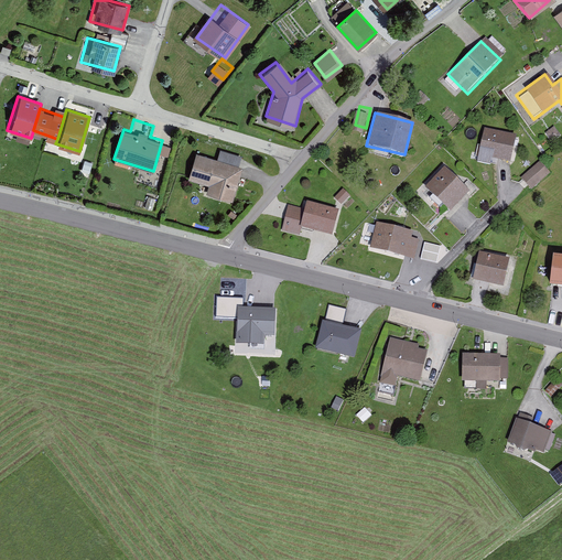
[(516,132),(479,127),(475,157),(511,163),(516,132)]
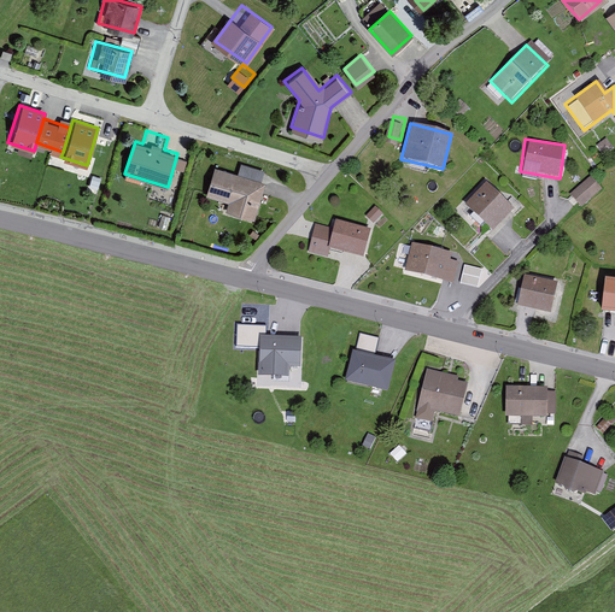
[(181,151),(177,162),(189,165),(193,154),(181,151)]
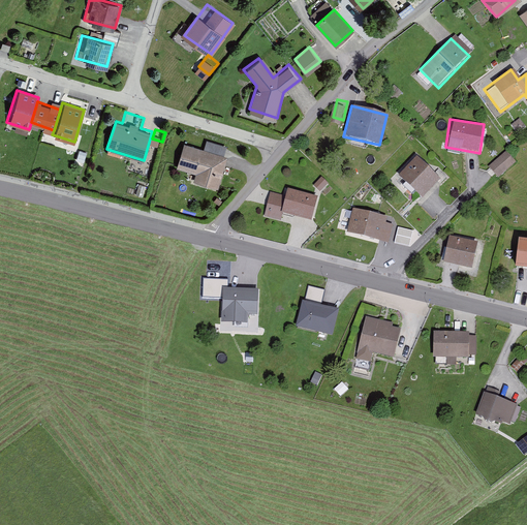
[(221,189),(231,155),(184,141),(178,164),(195,170),(192,181),(221,189)]
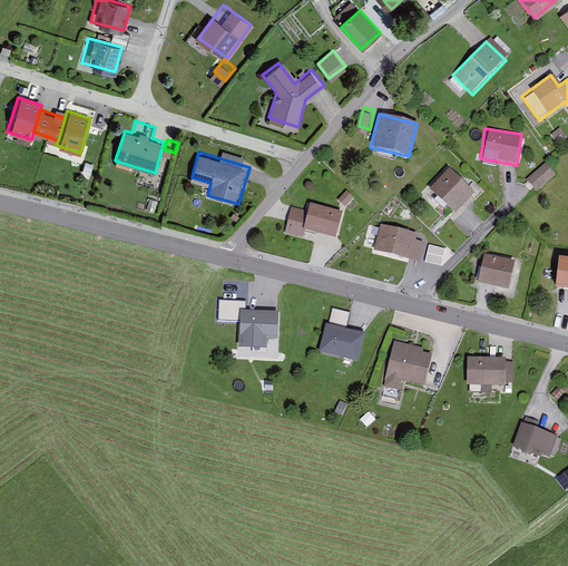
[(536,191),(557,173),(546,159),(525,177),(536,191)]
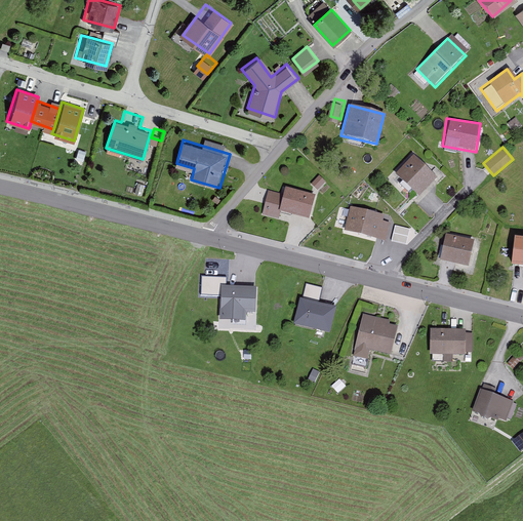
[(440,174),(415,153),(395,175),(419,197),(440,174)]
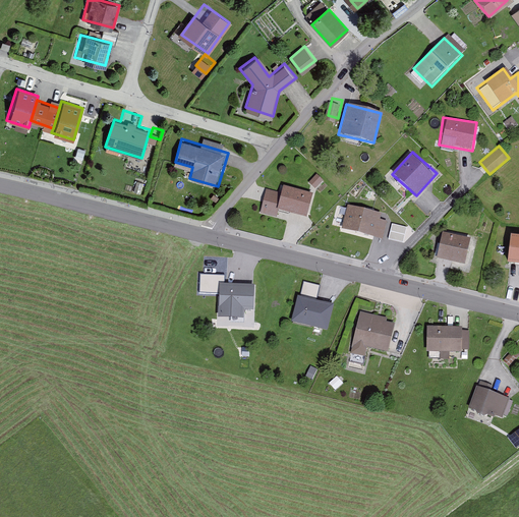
[(280,190),(266,187),(261,210),(278,213),(278,210),(305,215),(310,192),(281,186),(280,190)]
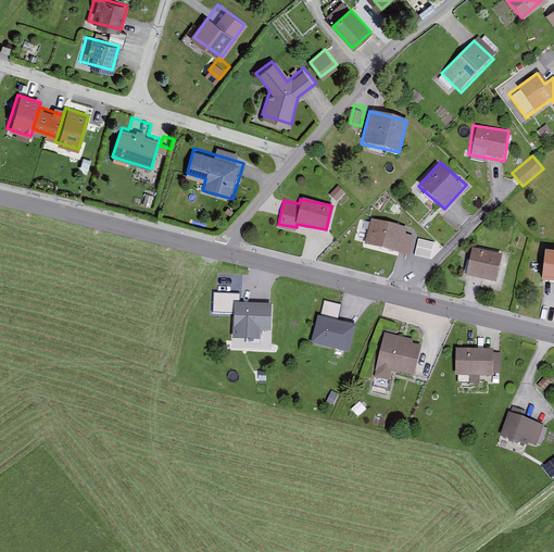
[(404,225),(368,217),(363,243),(406,253),(411,234),(403,233),(404,225)]
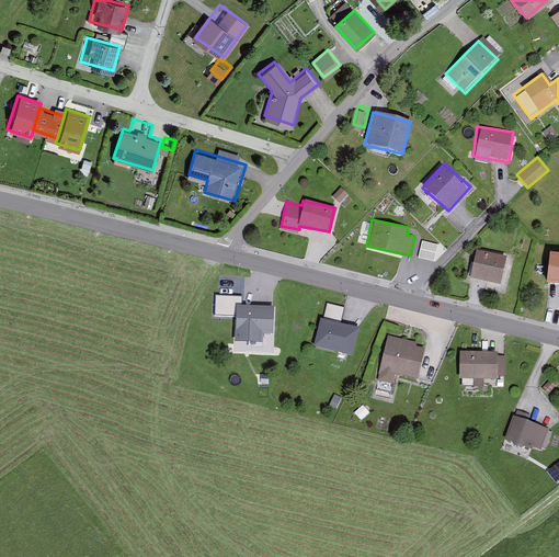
[(425,236),(422,252),(436,254),(440,238),(425,236)]
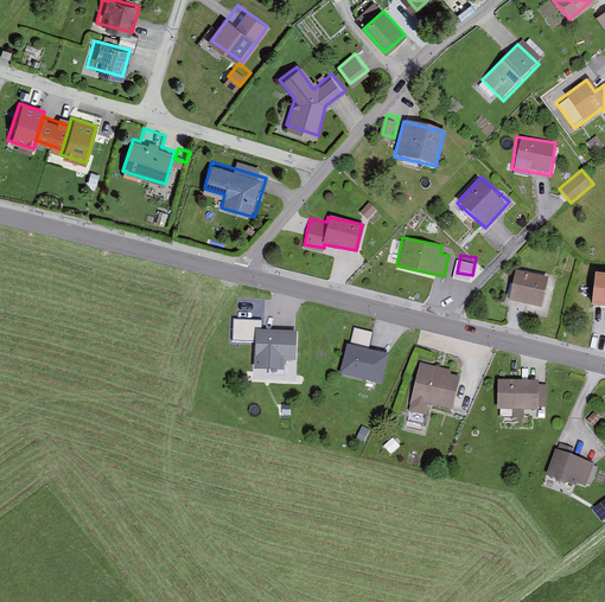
[(549,276),(513,268),(507,302),(542,309),(549,276)]
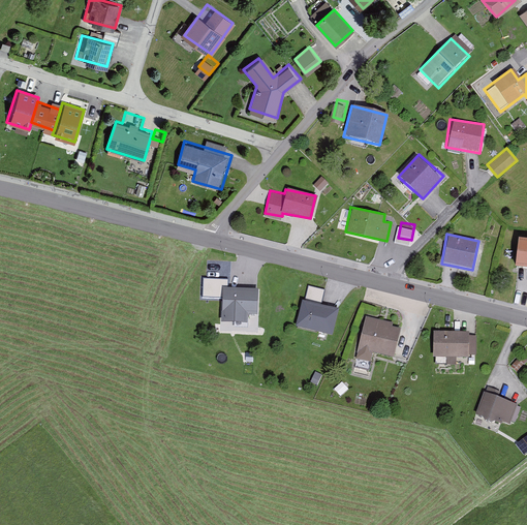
[(526,241),(512,240),(508,266),(526,268),(526,241)]
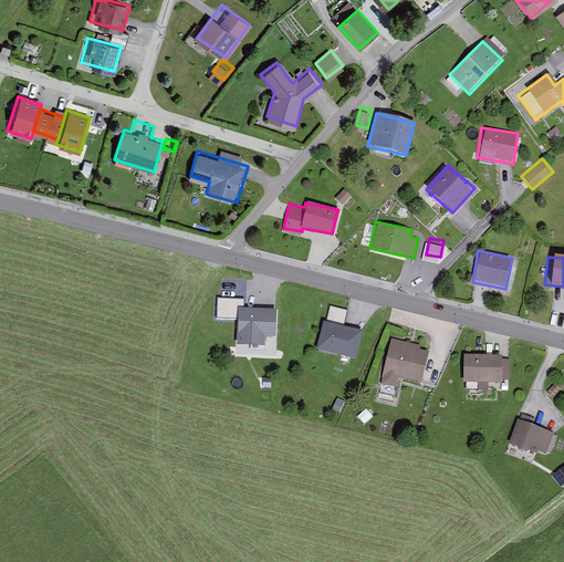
[(331,313),(347,318),(351,305),(334,301),(331,313)]
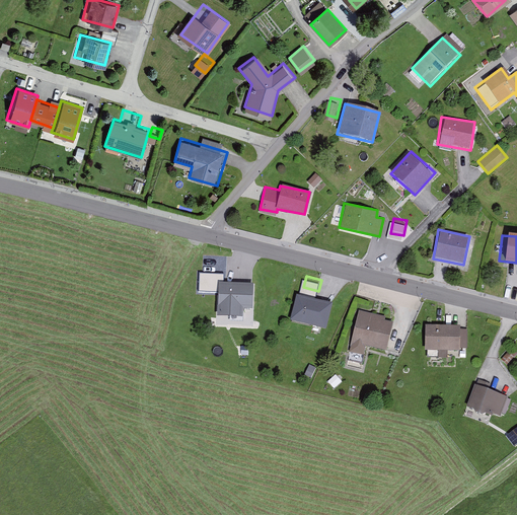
[(251,284),(218,283),(216,304),(250,306),(251,284)]
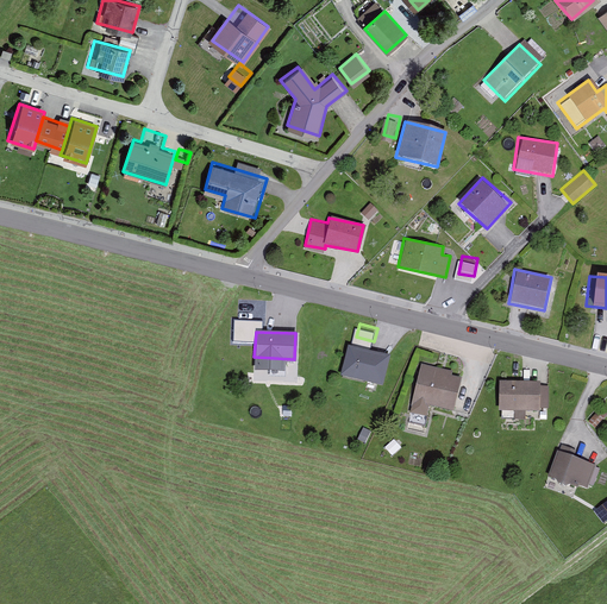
[(386,358),(346,347),(339,373),(379,384),(386,358)]
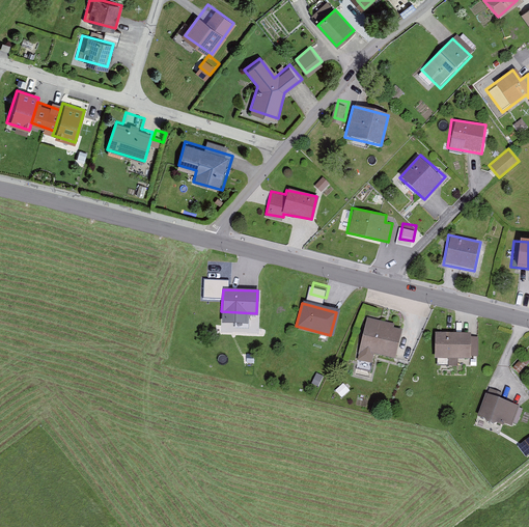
[(402,327),(363,316),(352,358),(368,362),(371,352),(394,358),(402,327)]
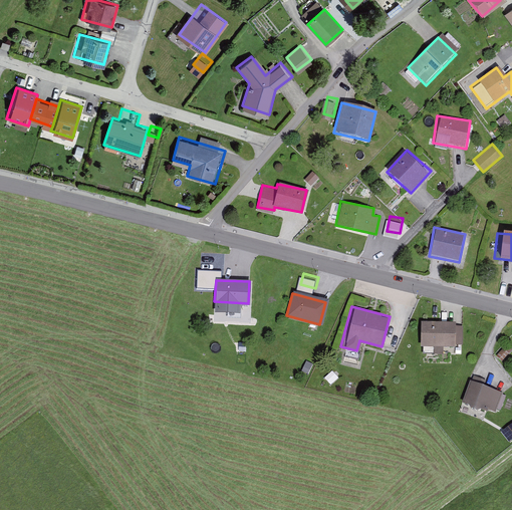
[(453,322),(422,320),(420,342),(452,344),(453,322)]
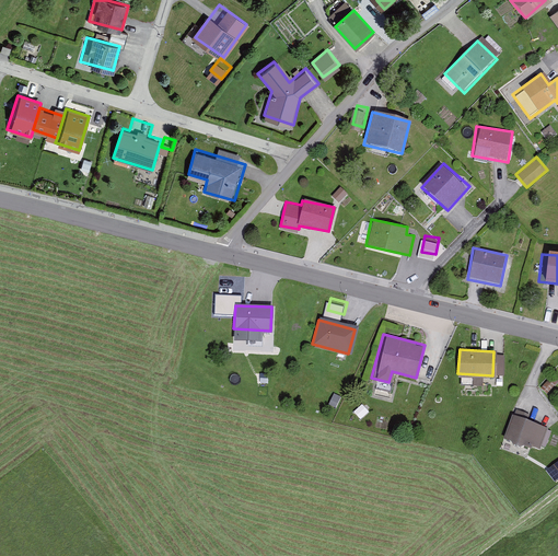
[(551,426),(512,414),(504,439),(543,451),(551,426)]
